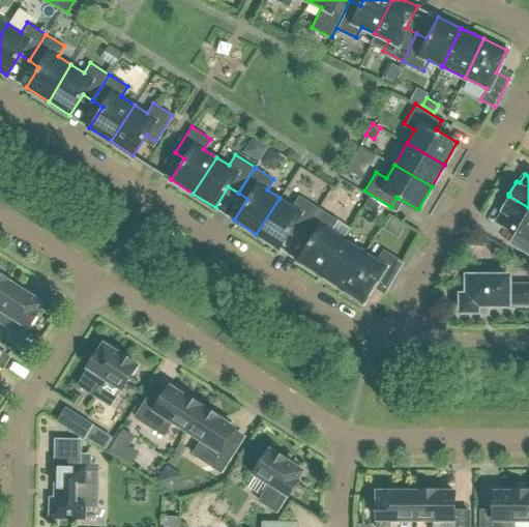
[(301,233),(318,207),(299,195),(292,205),(280,198),(256,234),(278,247),(291,227),(301,233)]
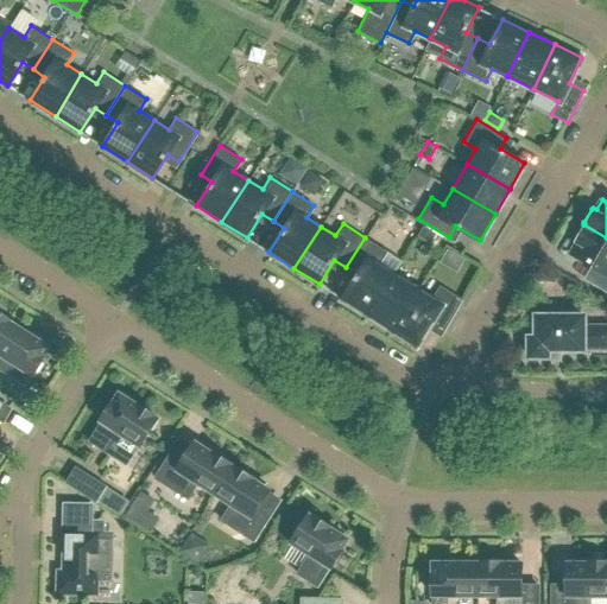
[(606,237),(583,224),(582,226),(574,239),(575,239),(574,241),(577,243),(571,253),(600,269),(593,283),(606,290),(606,237)]
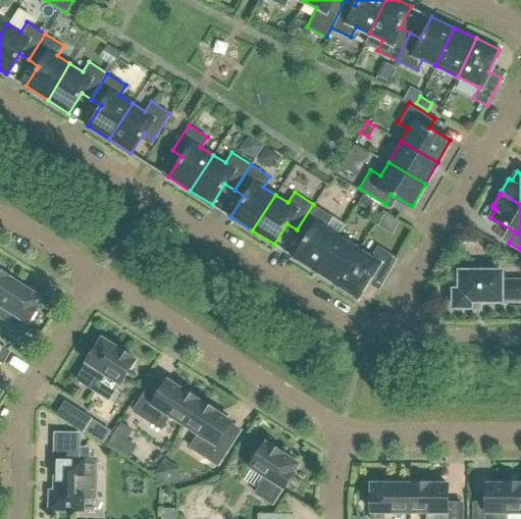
[(369,208),(374,200),(363,194),(358,201),(369,208)]
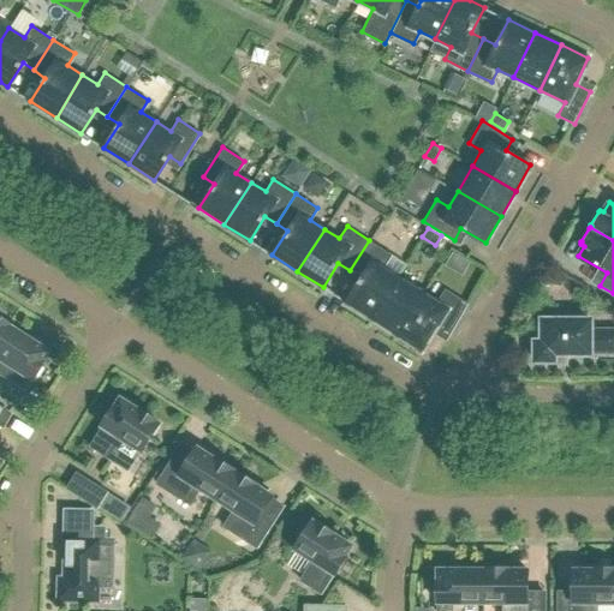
[(371,318),(398,275),(383,267),(391,253),(369,240),(350,270),(361,277),(345,301),(371,318)]
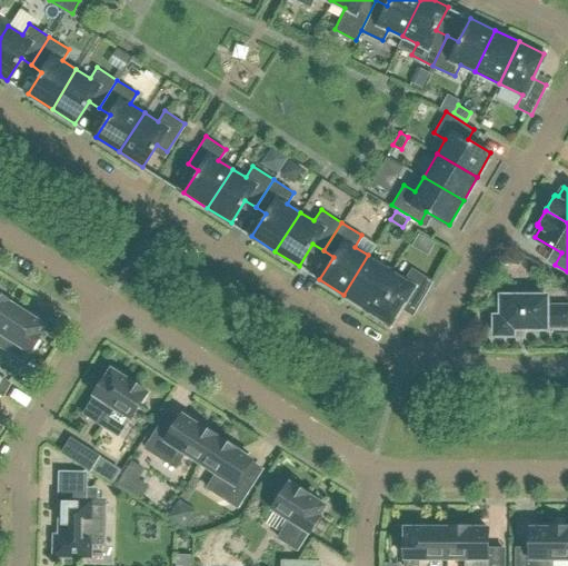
[(366,309),(390,269),(368,255),(344,295),(366,309)]
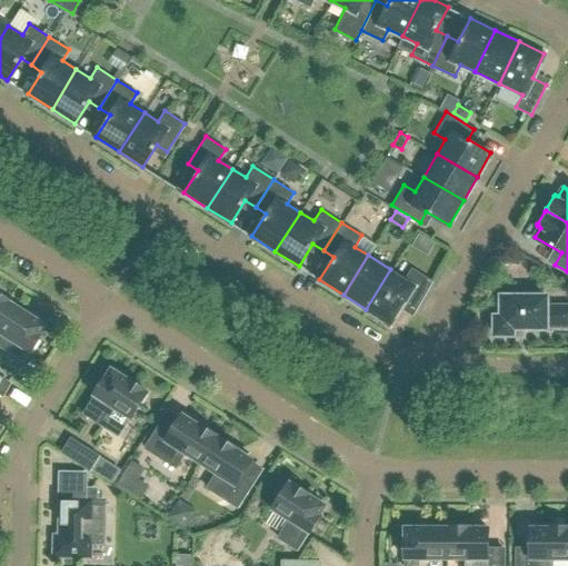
[(390,269),(366,309),(389,324),(404,301),(416,309),(431,280),(411,267),(405,278),(390,269)]
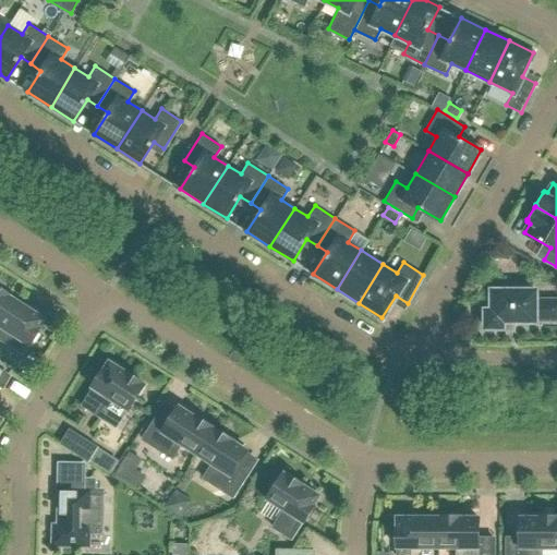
[(556,299),(535,299),(534,289),(491,289),(491,309),(484,309),(484,327),(503,327),(503,321),(535,321),(534,317),(556,316),(556,299)]
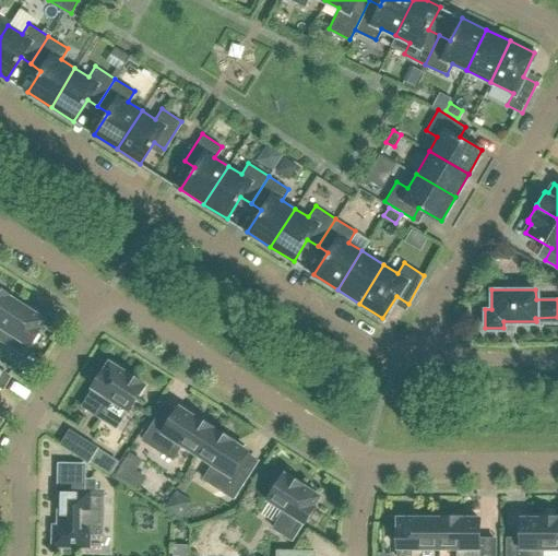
[(0,340),(19,352),(24,342),(25,343),(35,328),(34,327),(39,318),(6,296),(0,304),(0,340)]
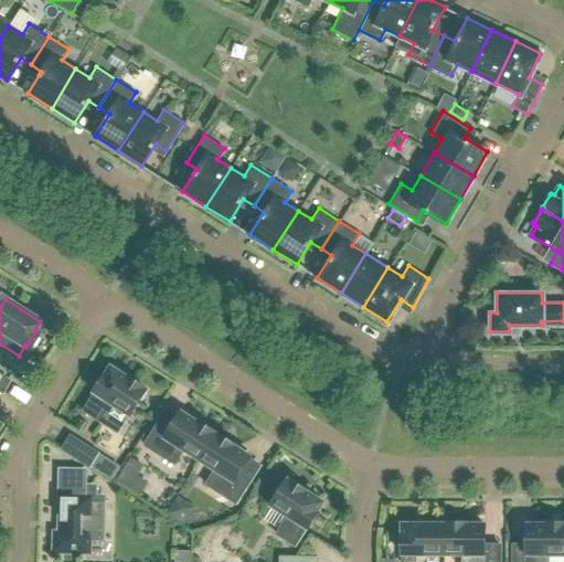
[(83,409),(102,421),(118,432),(146,389),(142,386),(144,385),(128,375),(127,377),(110,366),(105,375),(103,374),(93,390),(95,391),(83,409)]
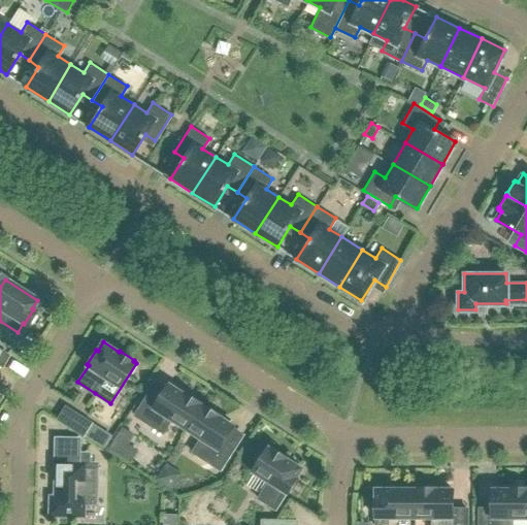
[(186,427),(201,404),(199,403),(199,401),(185,392),(185,393),(168,384),(159,399),(147,393),(134,414),(162,431),(171,418),(186,427)]
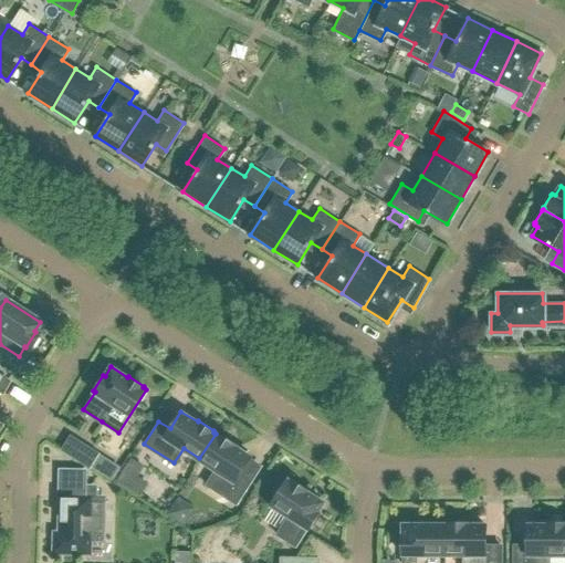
[(216,434),(199,458),(216,469),(206,483),(236,502),(250,480),(239,472),(250,456),(233,445),(234,444),(219,434),(218,435),(216,434)]
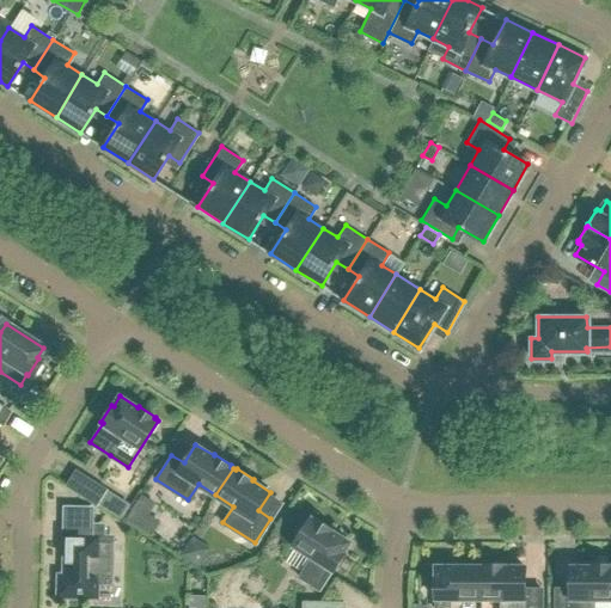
[(96,502),(105,489),(75,470),(67,484),(96,502)]
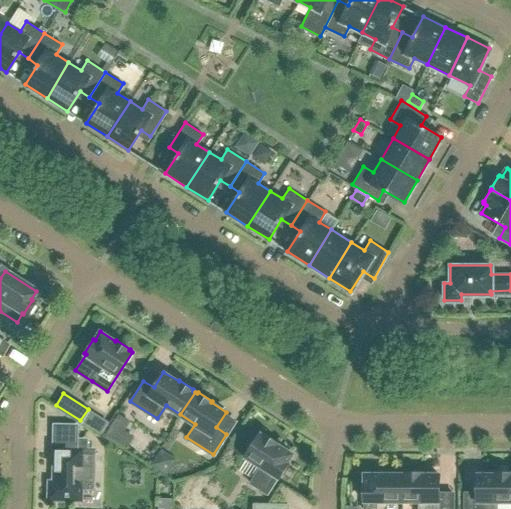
[(32,401),(28,411),(43,417),(47,407),(32,401)]
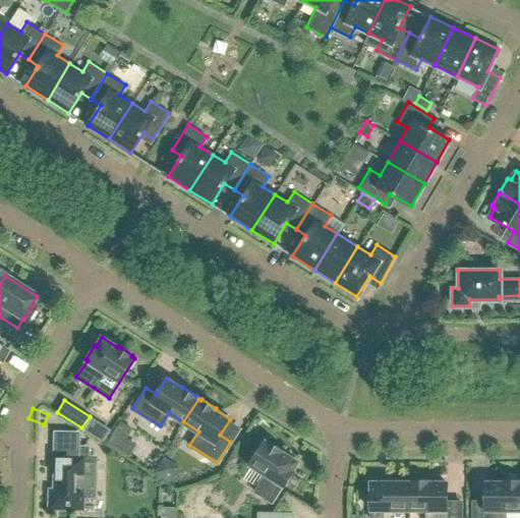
[(119,422),(107,443),(117,449),(125,438),(130,429),(119,422)]
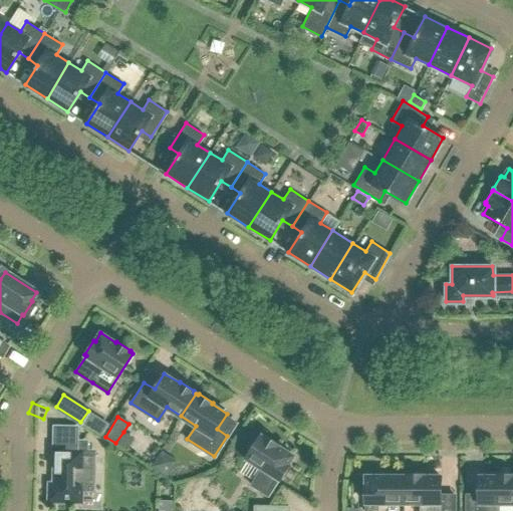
[(92,488),(93,451),(79,451),(80,425),(55,424),(54,483),(49,482),(49,500),(75,500),(75,488),(92,488)]
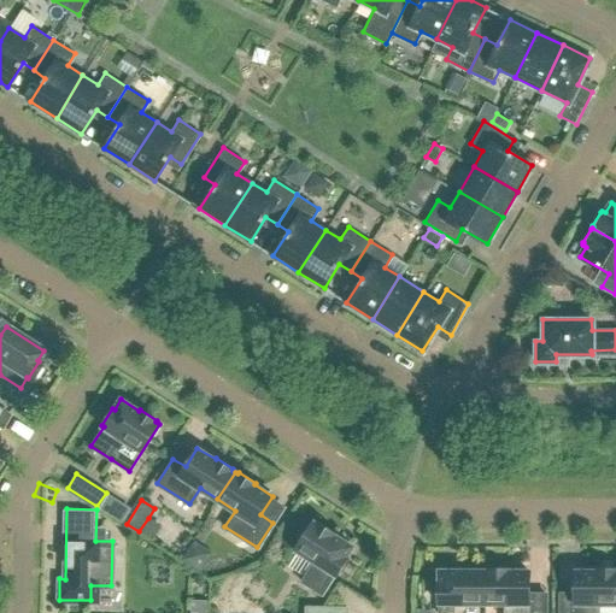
[(316,524),(312,522),(295,549),(314,560),(301,581),(322,593),(334,573),(335,575),(346,556),(345,556),(351,546),(333,535),(334,532),(317,522),(316,524)]
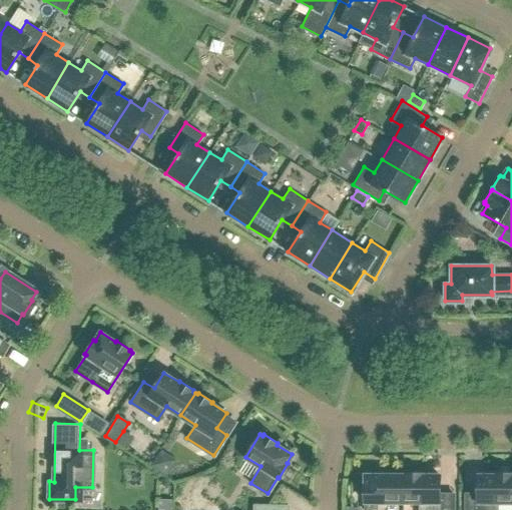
[(160,451),(150,466),(165,475),(175,460),(160,451)]
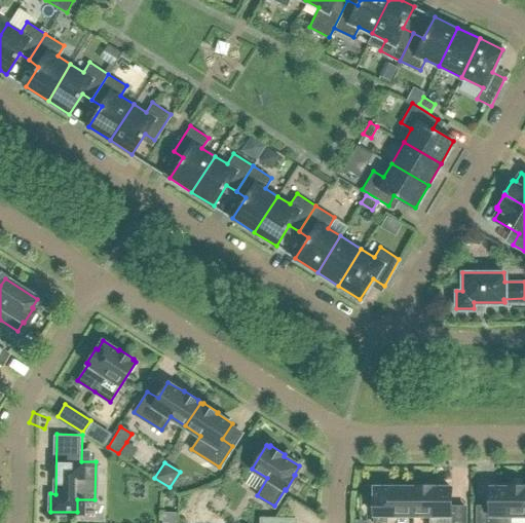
[(413,486),(413,514),(430,514),(429,522),(464,522),(465,506),(451,506),(451,486),(433,486),(433,485),(415,485),(415,486),(413,486)]
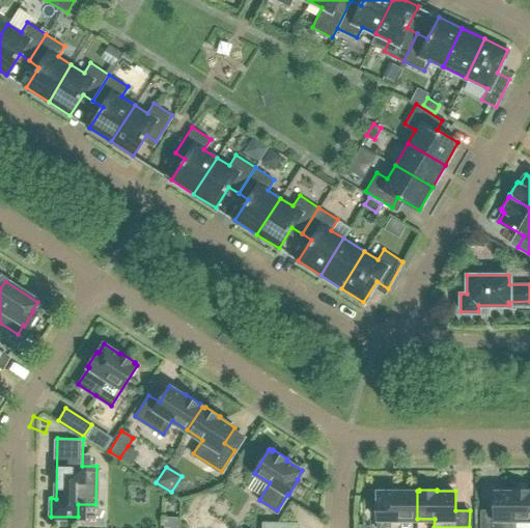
[(529,519),(529,490),(512,490),(512,492),(494,492),(494,510),(481,510),(481,527),(514,527),(514,519),(529,519)]
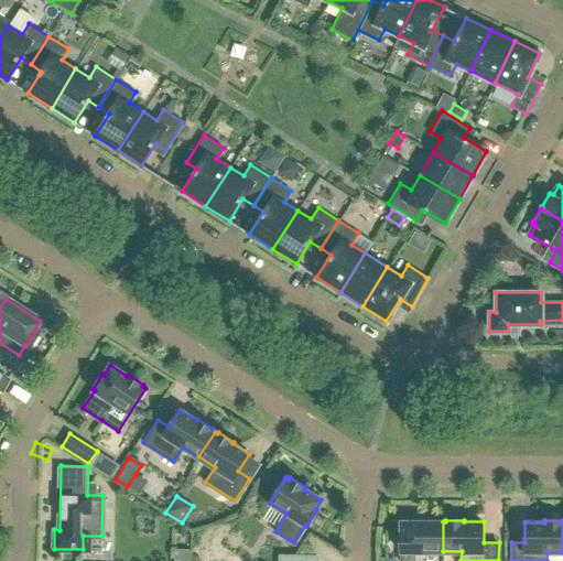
[(443,551),(443,521),(401,521),(401,532),(400,532),(400,551),(401,551),(401,560),(413,560),(414,551),(443,551)]
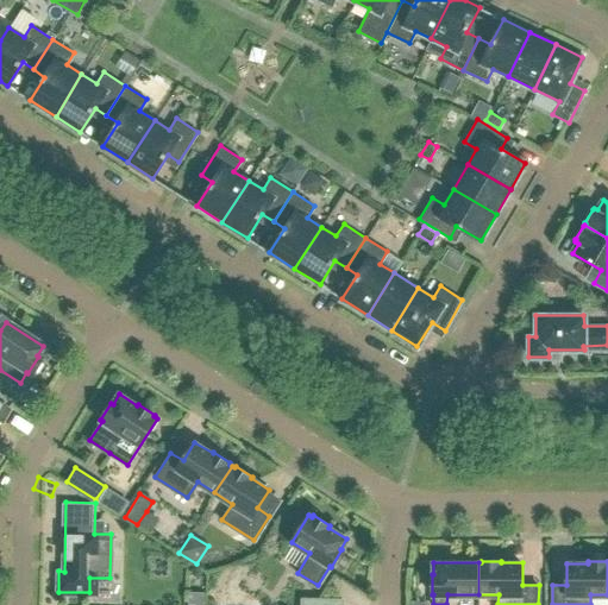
[(204,604),(204,593),(188,592),(187,604),(204,604)]
